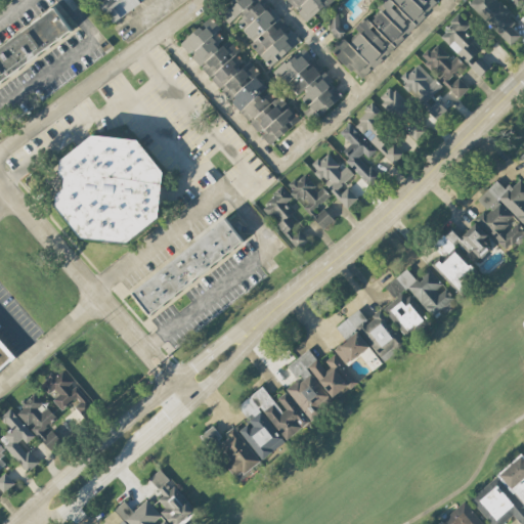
[(91,0),(102,14),(104,13),(112,24),(138,3),(135,0),(91,0)]
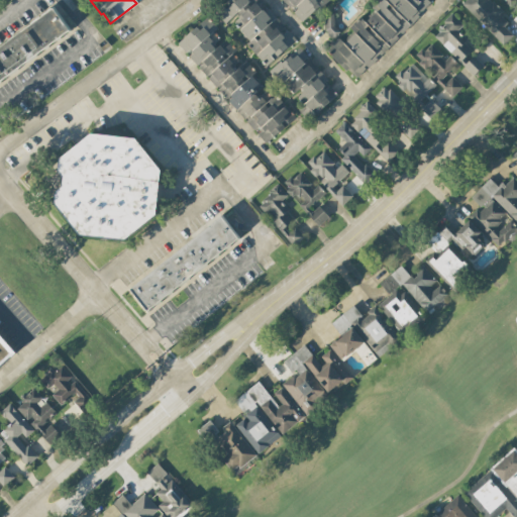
[(225,22),(248,0),(228,0),(216,11),(225,22)]
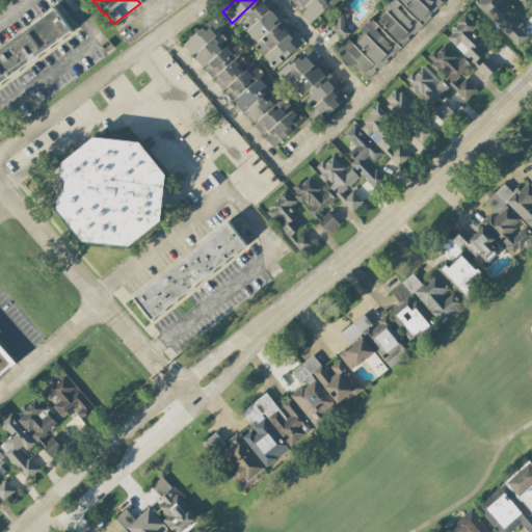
[(304,42),(278,8),(276,10),(268,0),(257,0),(243,10),(247,16),(239,22),(273,65),(304,42)]
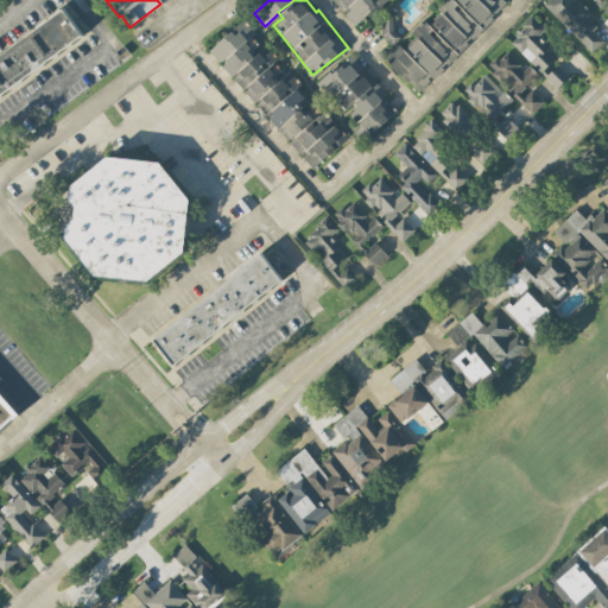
[(334,0),(355,25),(384,0),(334,0)]
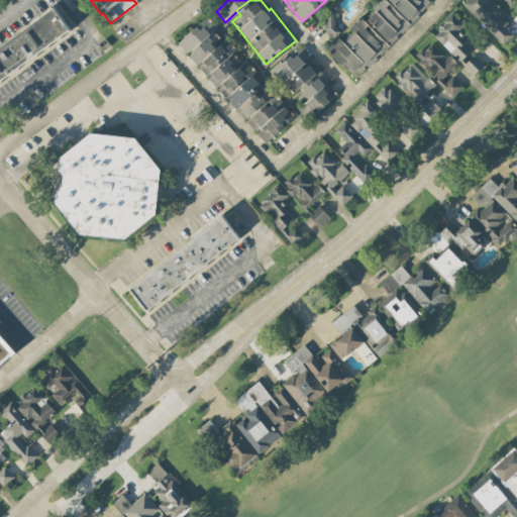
[(355,78),(431,3),(428,0),(380,0),(362,18),(359,16),(347,27),(352,33),(342,43),(337,37),(326,48),(355,78)]
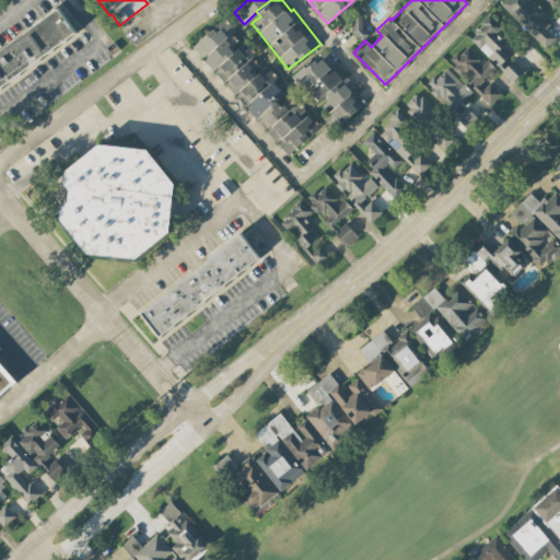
[(556,37),(546,26),(551,21),(531,0),(502,0),(500,3),(546,48),(556,37)]
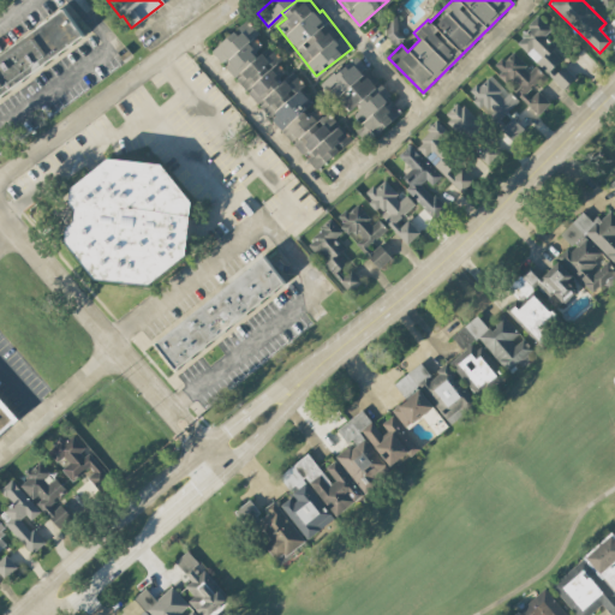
[(0,54),(0,94),(81,35),(61,10),(0,54)]
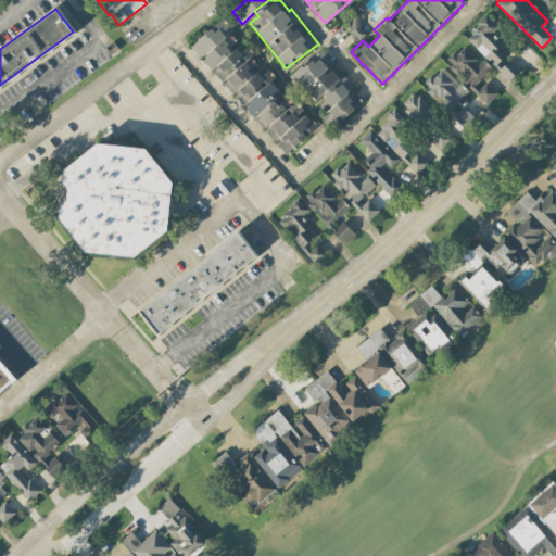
[(362,37),(359,13),(350,13),(352,38),(362,37)]
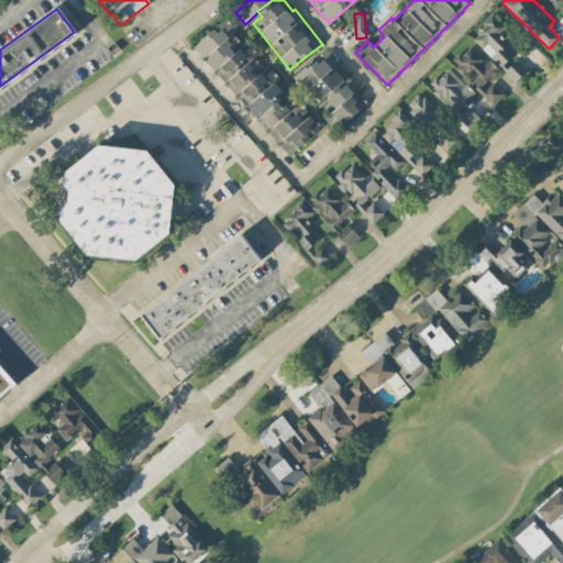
[(505,26),(493,14),(471,37),(501,66),(514,53),(506,45),(509,42),(498,33),(505,26)]
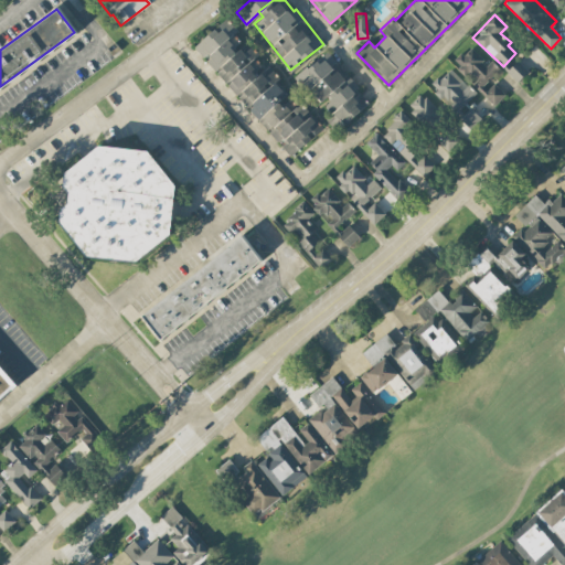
[(279,77),(268,64),(263,67),(254,57),(259,53),(252,44),(244,51),(232,35),(237,30),(226,18),(193,45),(204,59),(205,57),(237,96),(237,95),(246,105),(279,77)]
